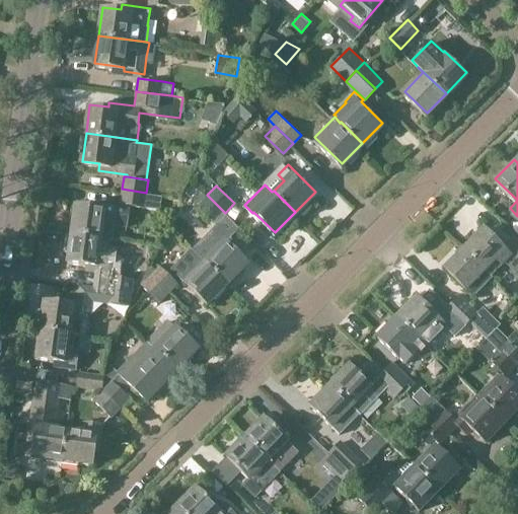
[(162,195),(146,193),(122,189),(120,202),(160,208),(162,195)]
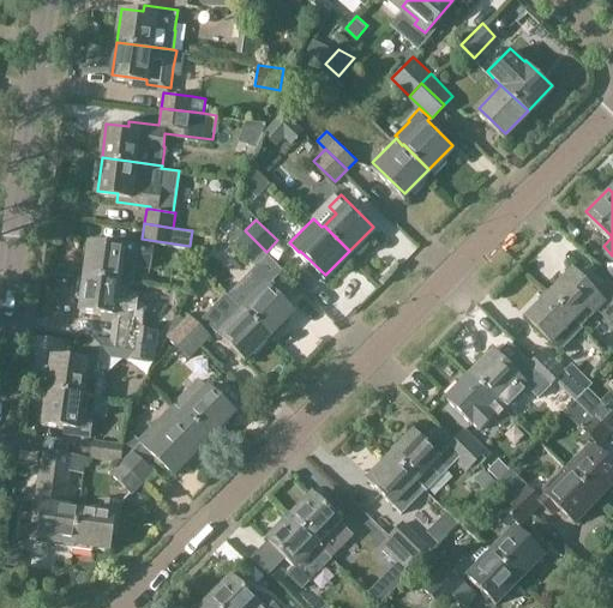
[(256,263),(266,252),(245,230),(235,241),(256,263)]
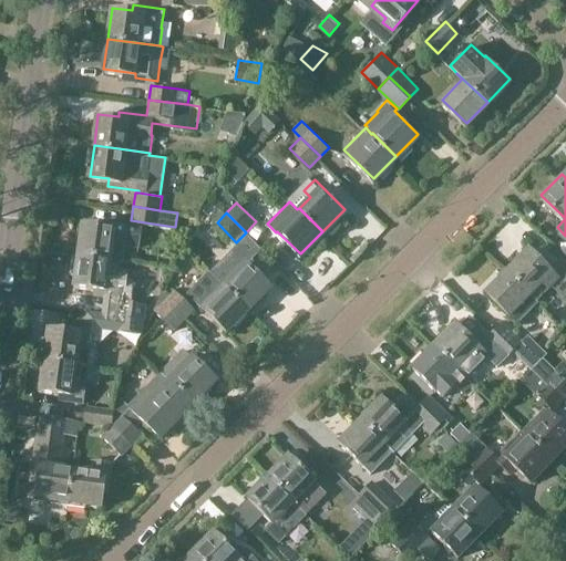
[(103,225),(84,222),(80,252),(111,257),(113,242),(140,247),(144,225),(104,219),(103,225)]
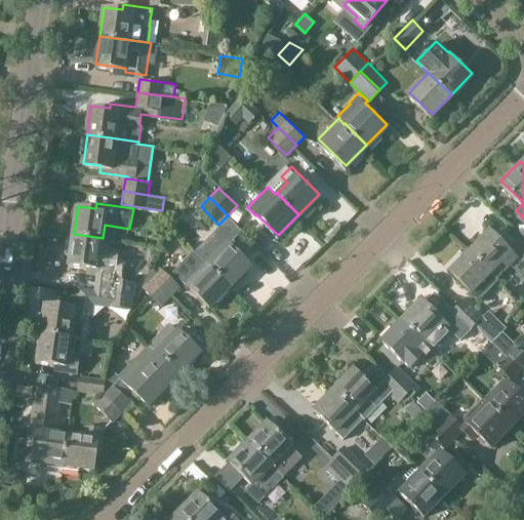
[(469,247),(499,276),(512,264),(523,275),(523,238),(520,235),(509,246),(489,227),(469,247)]
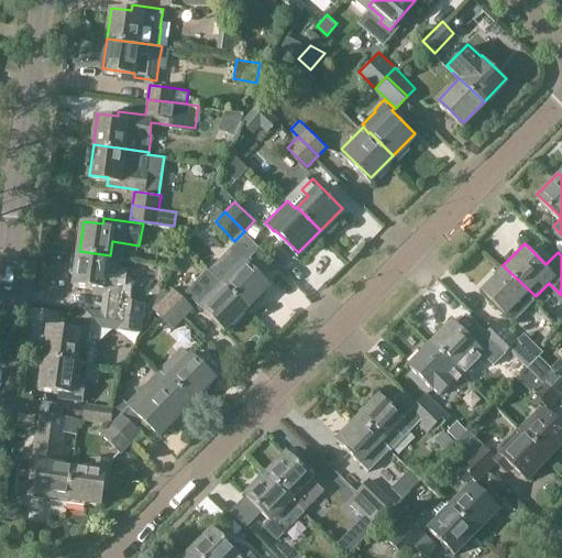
[(107,273),(110,255),(79,251),(75,282),(95,285),(94,290),(130,295),(132,276),(107,273)]
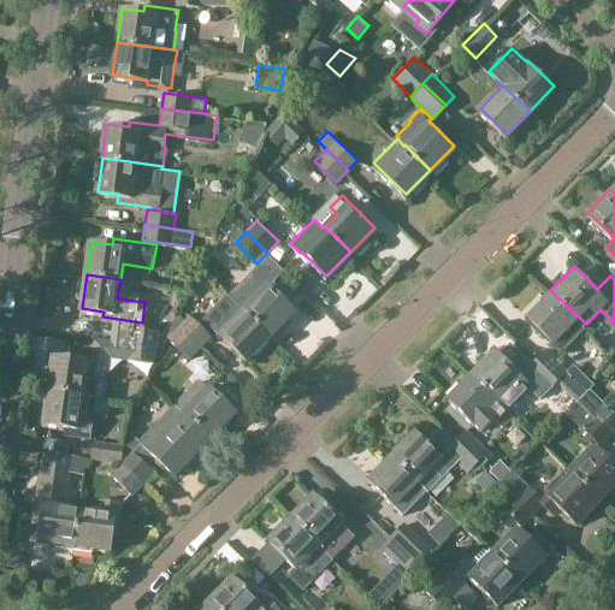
[(268,283),(246,308),(271,333),(295,309),(278,292),(283,288),(273,279),(268,284),(268,283)]
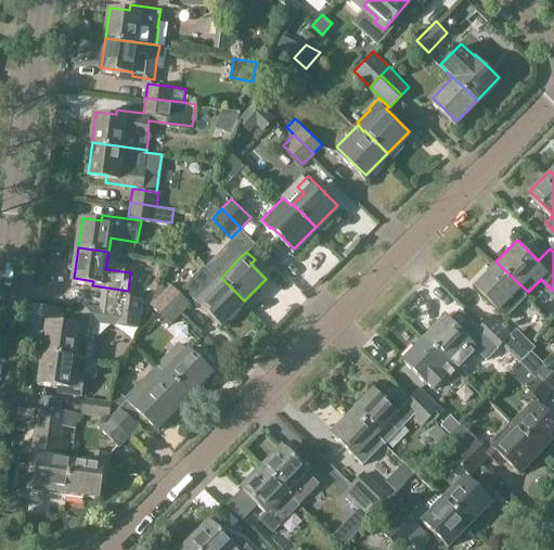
[(495,261),(475,283),(507,315),(527,294),(526,294),(528,292),(495,261)]
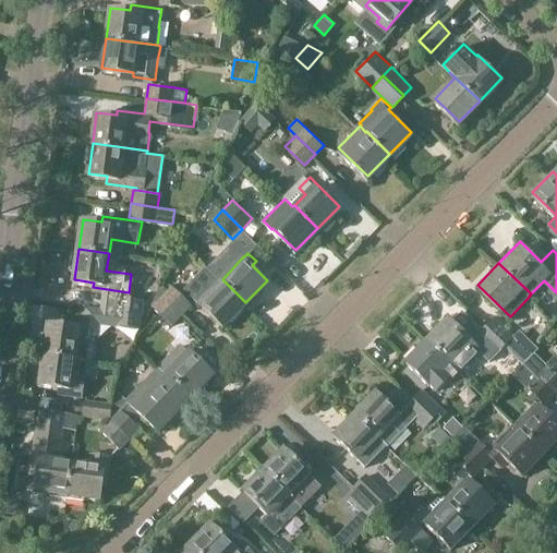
[(200,302),(201,301),(225,324),(245,302),(222,279),(221,279),(206,265),(184,287),(200,302)]
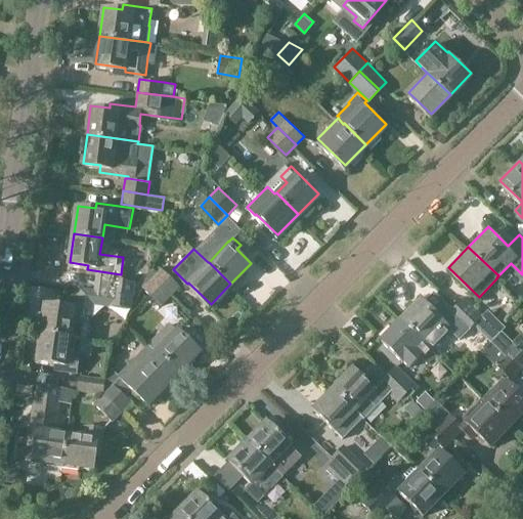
[(161,266),(153,275),(171,294),(180,285),(161,266)]
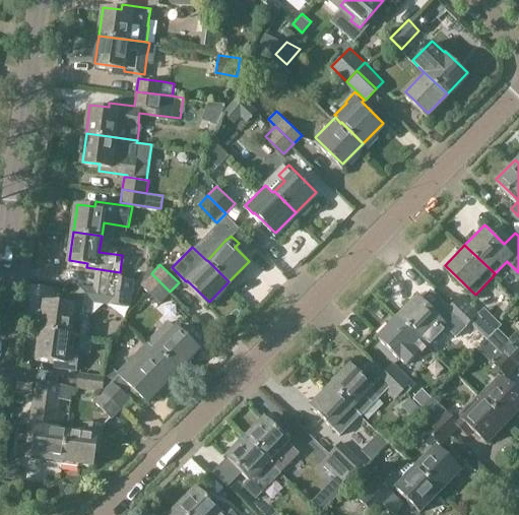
[(170,292),(151,273),(142,283),(160,301),(170,292)]
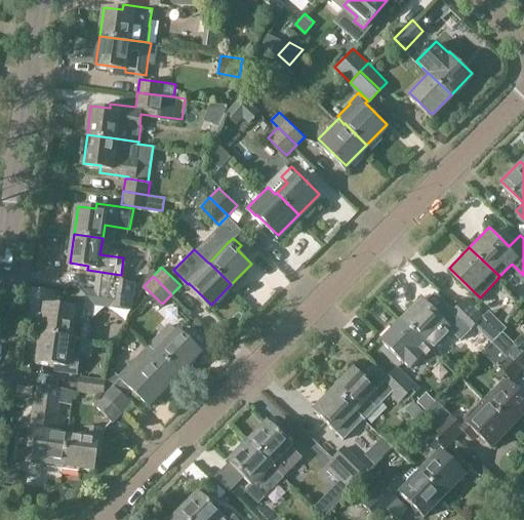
[(112,278),(110,291),(135,294),(136,281),(112,278)]
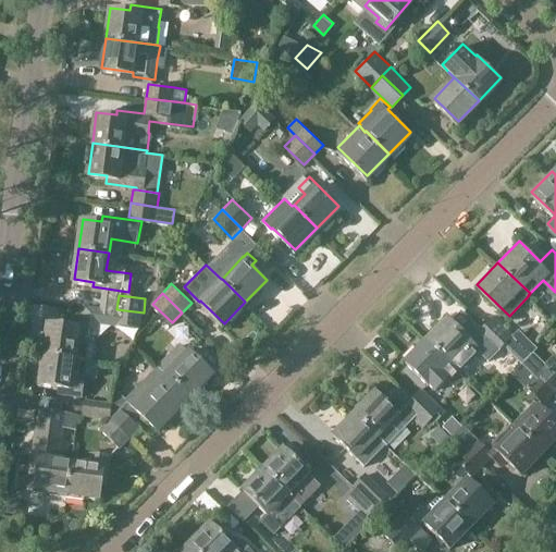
[(114,323),(141,327),(144,313),(116,309),(114,323)]
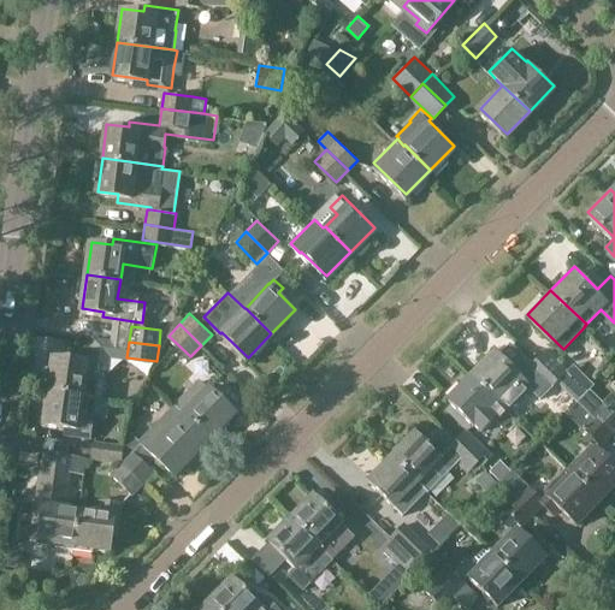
[(495,348),(471,372),(509,409),(532,386),(520,373),(513,366),(516,362),(502,347),(497,351),(495,348)]
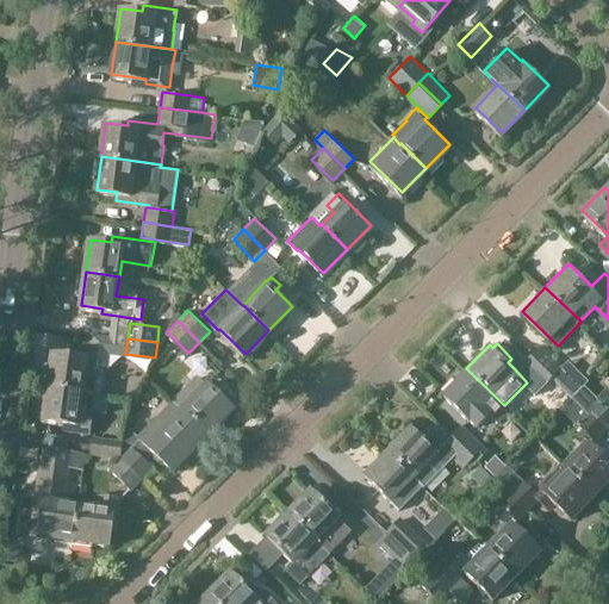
[(542,344),(532,355),(553,377),(572,396),(575,394),(583,385),(565,366),(564,366),(542,344)]
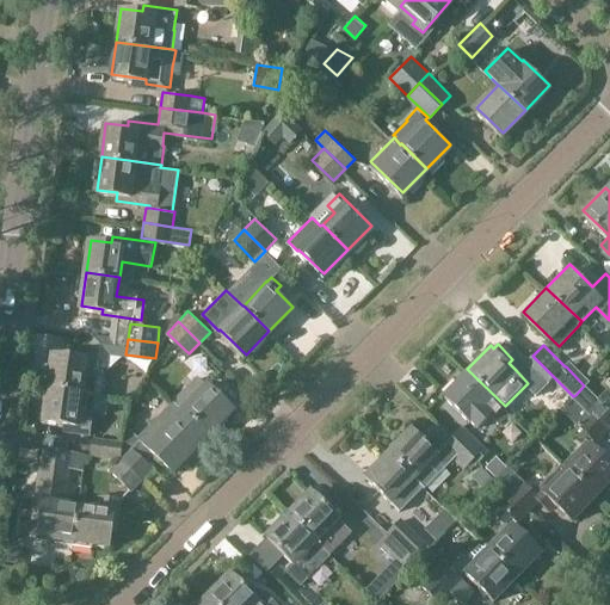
[(53,353),(48,386),(96,393),(104,394),(110,353),(74,349),(73,356),(53,353)]
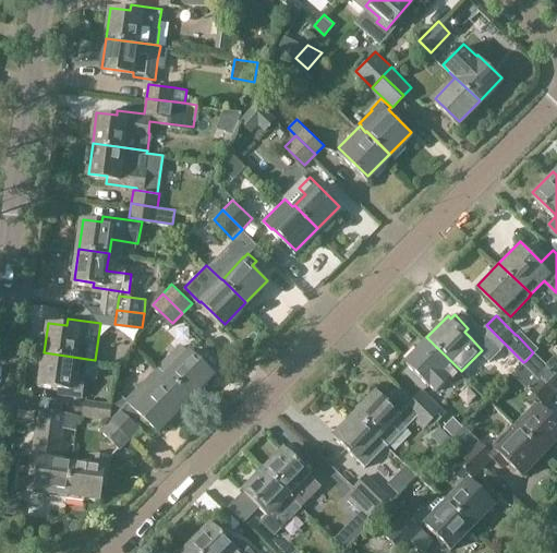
[(477,334),(497,353),(506,345),(486,325),(477,334)]
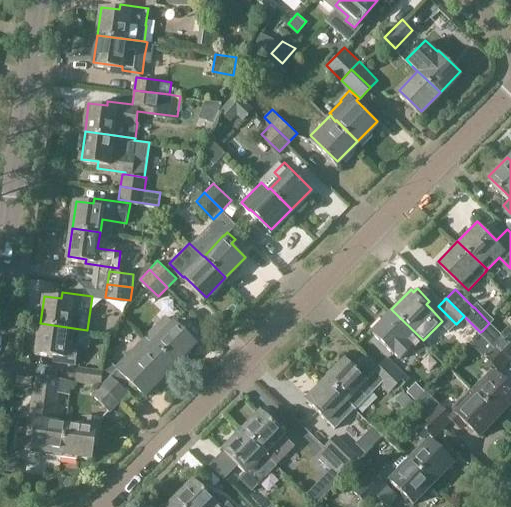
[(393,349),(401,357),(411,347),(419,354),(427,345),(423,341),(423,340),(391,309),(372,328),(393,349)]
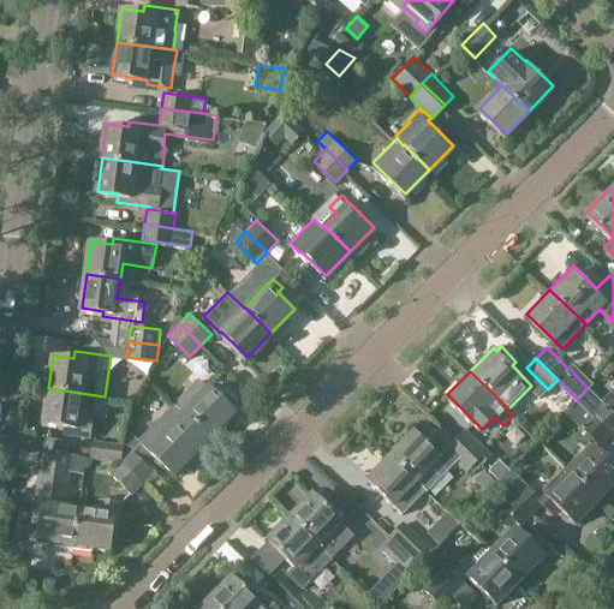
[(168,407),(177,416),(204,443),(236,412),(198,376),(168,407)]
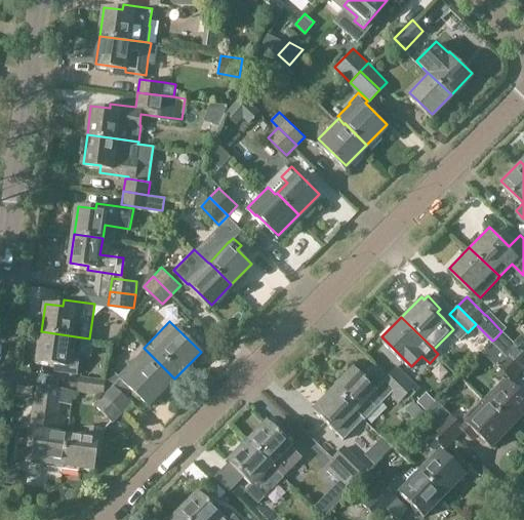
[(523,351),(518,345),(519,345),(504,329),(501,331),(494,340),(521,366),(523,363),(523,351)]
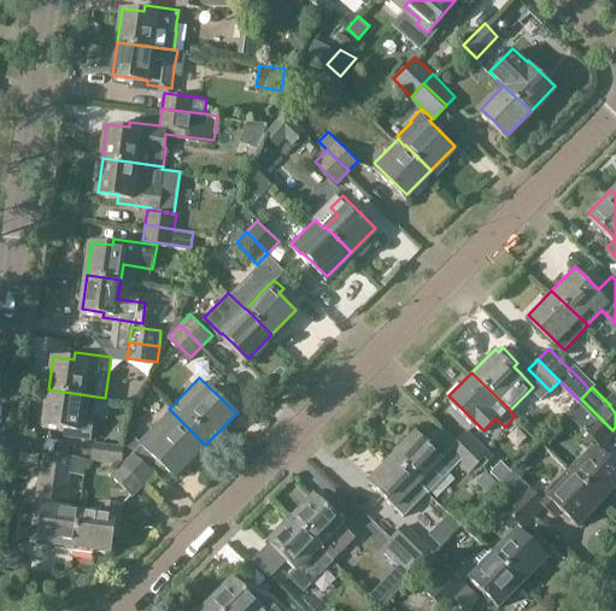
[(68,426),(66,432),(95,436),(97,423),(93,422),(97,397),(48,389),(45,423),(68,426)]
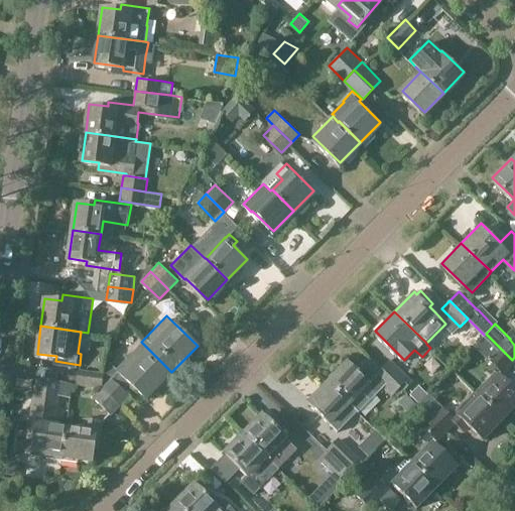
[(490,359),(491,359),(503,370),(512,360),(486,334),(484,335),(475,345),(490,359)]
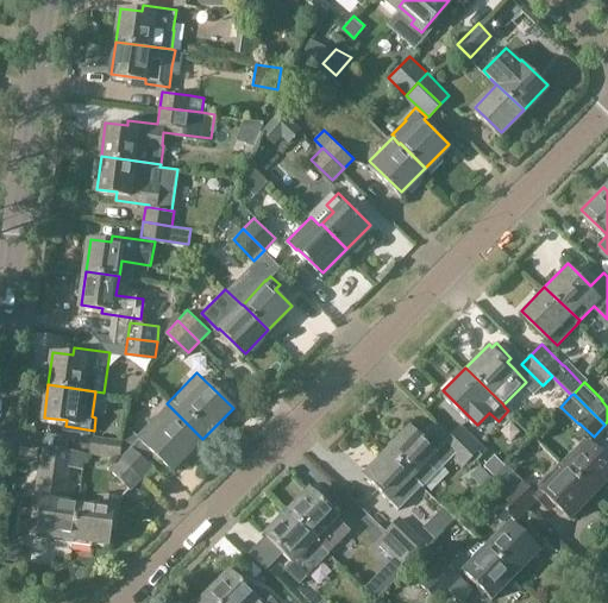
[(121,453),(120,454),(143,476),(152,465),(145,459),(154,451),(173,470),(202,439),(175,412),(167,403),(137,433),(126,421),(121,439),(124,439),(121,453)]
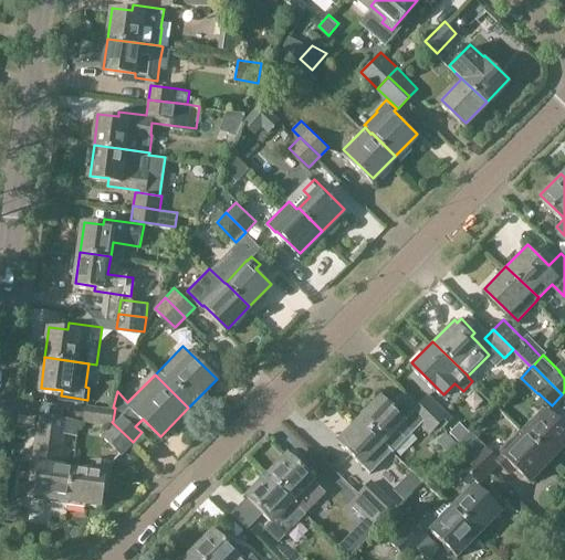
[(382,393),(359,415),(390,447),(394,451),(420,423),(430,433),(440,422),(420,402),(419,403),(404,390),(395,400),(409,413),(406,418),(382,393)]
